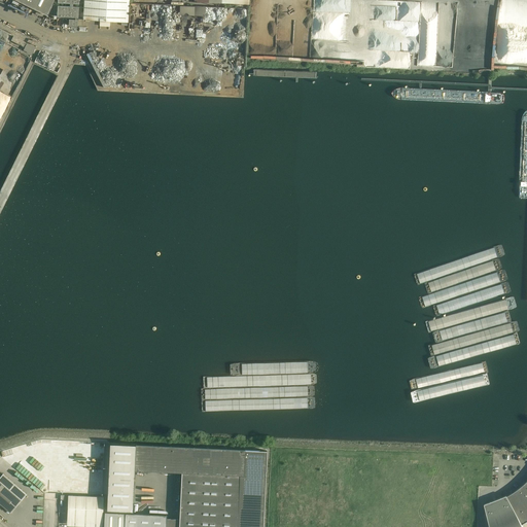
[(16,0),(46,15),(54,0),(16,0)]
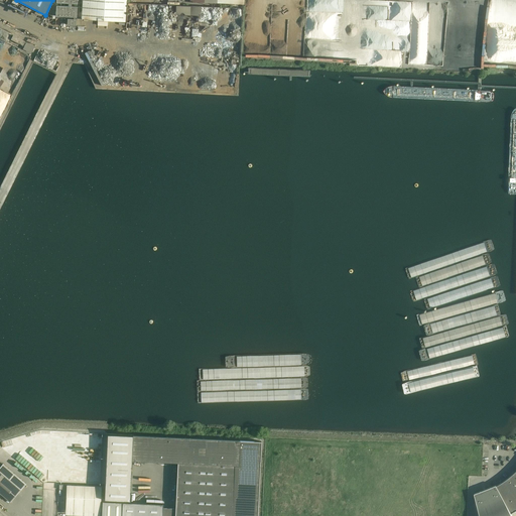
[(56,8),(55,16),(74,17),(74,19),(68,18),(68,25),(76,25),(77,19),(75,19),(75,17),(76,17),(77,17),(78,7),(77,7),(75,6),(72,6),(72,4),(78,4),(77,0),(56,0),(56,3),(69,3),(68,6),(57,5),(56,5),(56,8)]
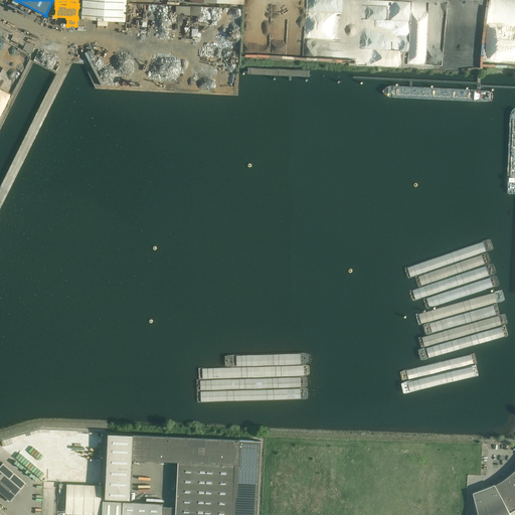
[(125,22),(126,0),(81,0),(81,19),(125,22)]
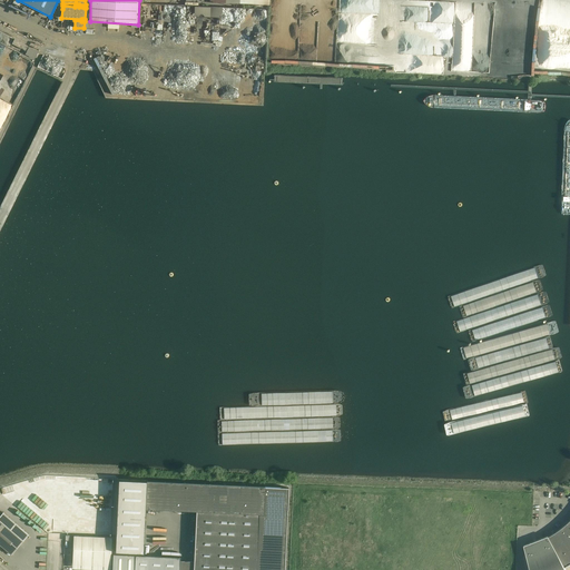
[(38,51),(29,47),(26,55),(35,59),(38,51)]
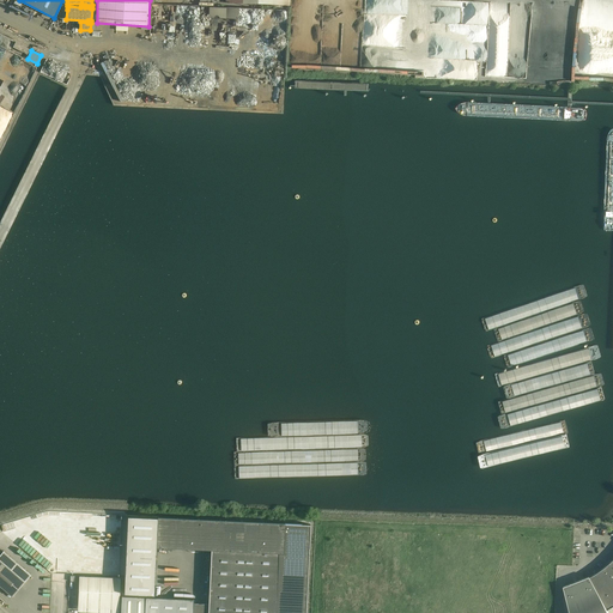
[(127,515),(123,593),(153,594),(156,546),(211,550),(208,604),(207,612),(275,612),(277,595),(283,595),(284,589),(277,589),(278,571),(284,571),(285,565),(278,565),(279,553),(283,553),(284,532),(310,533),(310,525),(285,523),(127,515)]
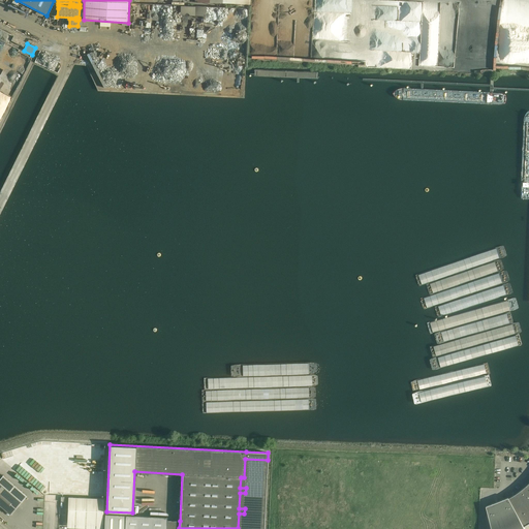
[(0,478),(0,505),(10,515),(27,496),(3,475),(0,478)]
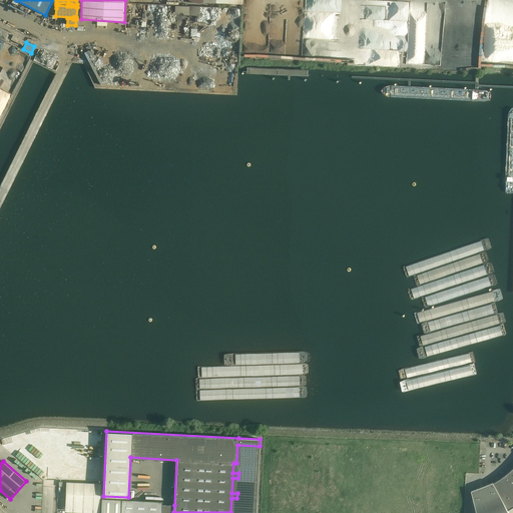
[(506,474),(503,477),(512,492),(512,468),(510,471),(506,474)]
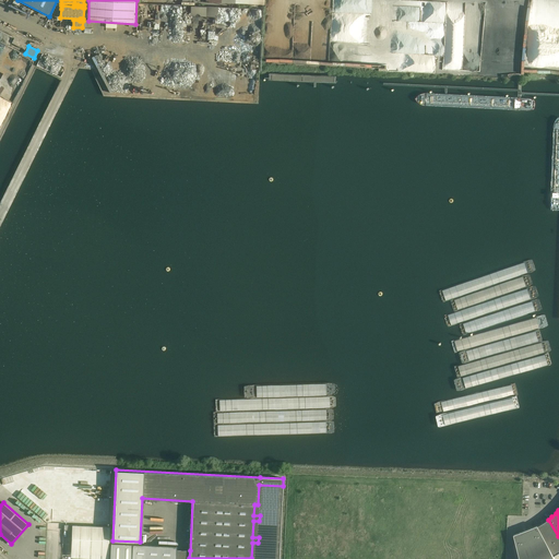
[(537,526),(550,556),(552,554),(554,556),(558,552),(558,551),(558,536),(548,520),(547,521),(542,523),(537,526)]
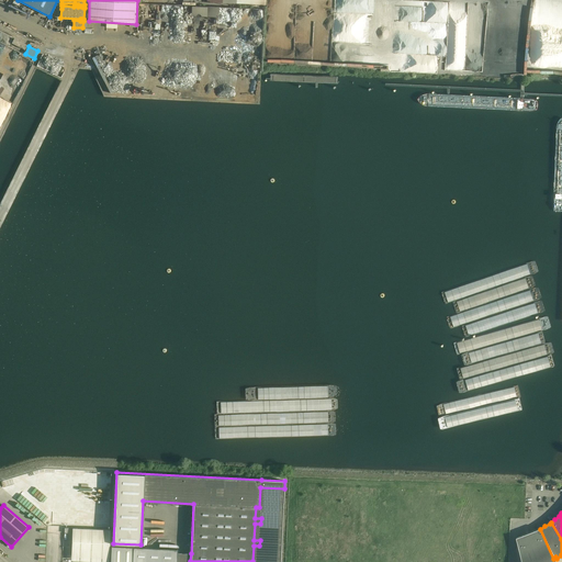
[(109,561),(110,534),(110,530),(72,528),(71,560),(109,561)]
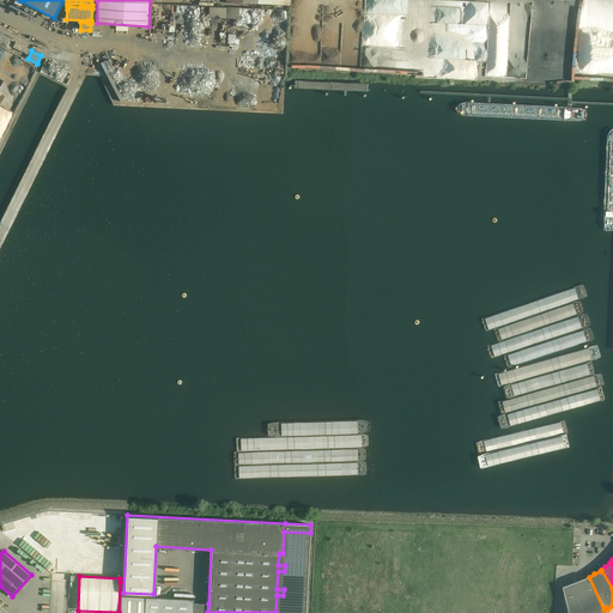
[(589,576),(563,587),(569,612),(608,612),(607,610),(606,607),(604,610),(589,577),(589,576)]
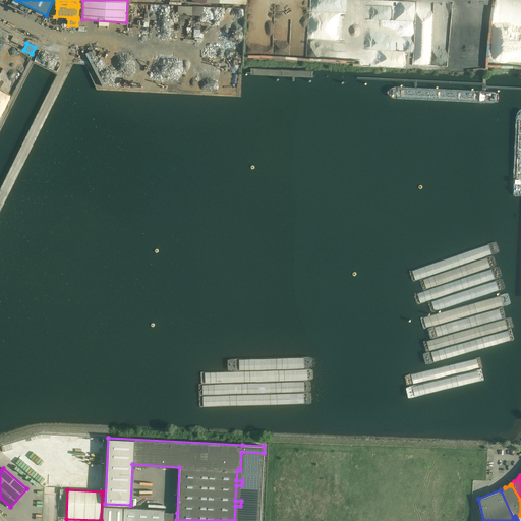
[(164,520),(165,512),(165,509),(103,506),(102,520),(164,520)]
